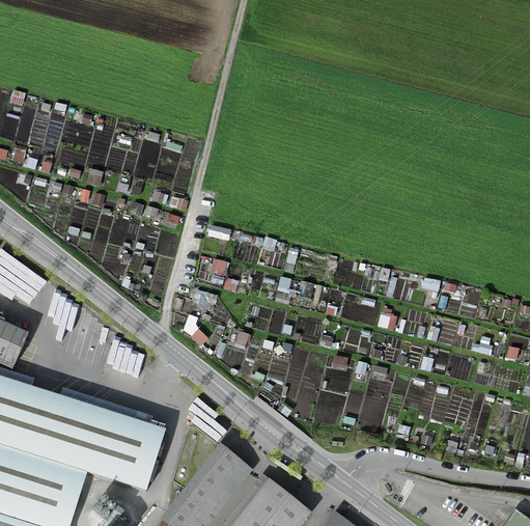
[(0,319),(0,358),(11,363),(26,331),(0,319)]
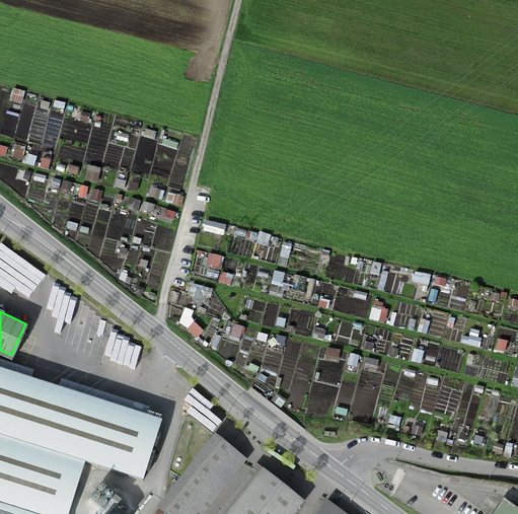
[(67,513),(85,459),(143,478),(162,418),(0,366),(0,513),(67,513)]
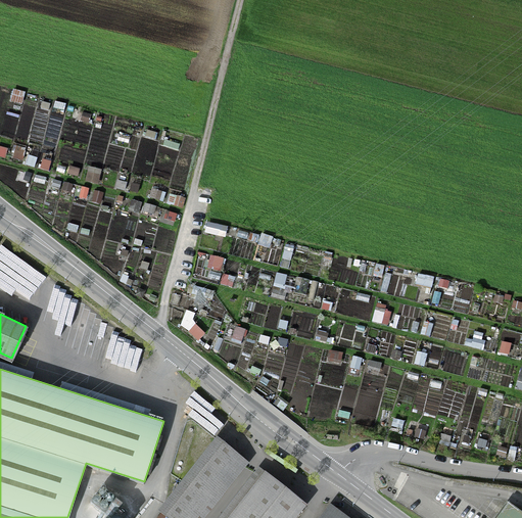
[(217,434),(158,509),(170,517),(202,517),(249,460),(217,434)]
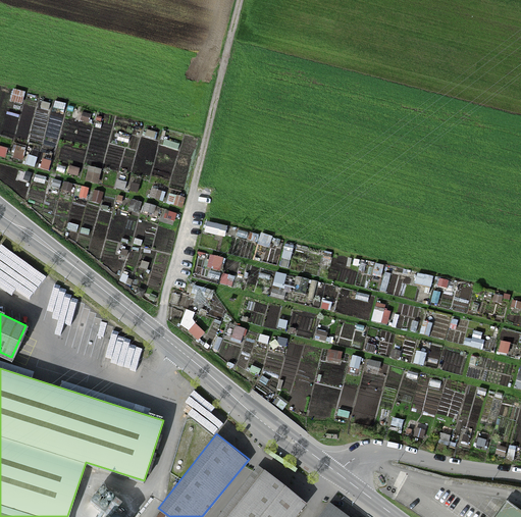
[(292,516),(305,501),(263,469),(227,516),(292,516)]
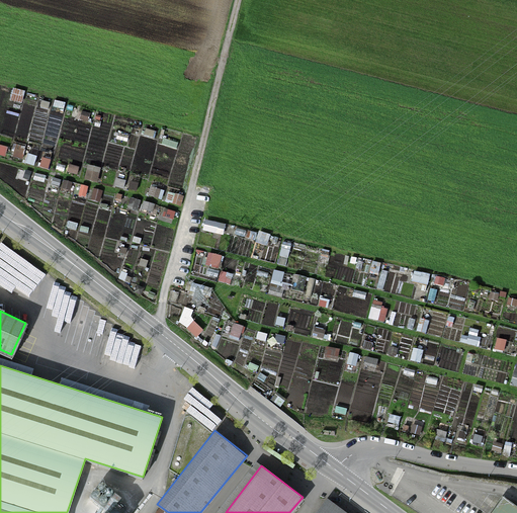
[(516,505),(503,495),(490,512),(516,512),(516,505)]
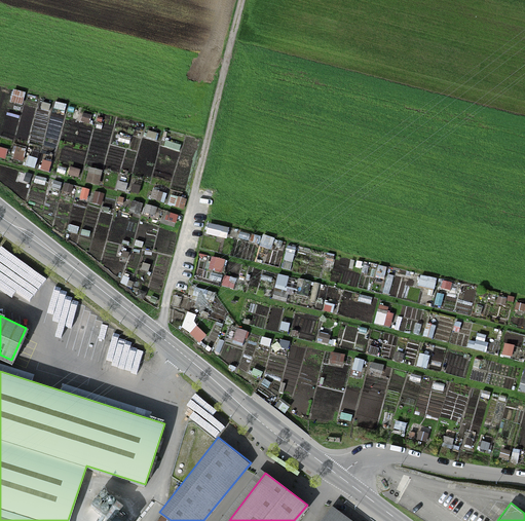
[(353,520),(333,506),(321,520),(353,520)]
